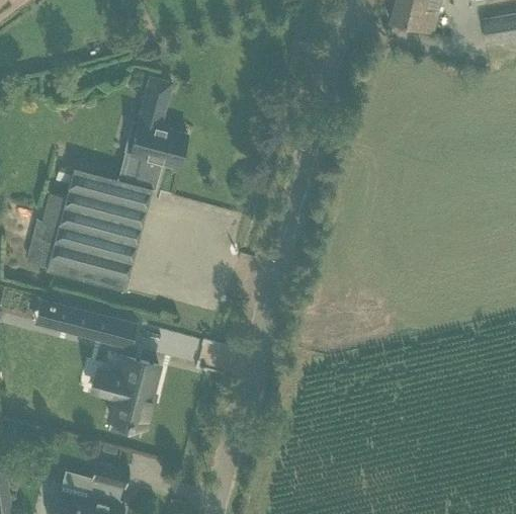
[(397,0),(391,24),(411,29),(421,32),(434,35),(439,15),(443,0),(397,0)]
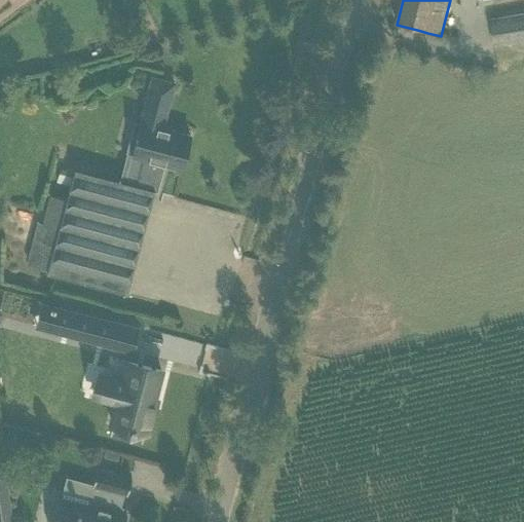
[(523,16),(491,23),(495,47),(523,42),(523,16)]
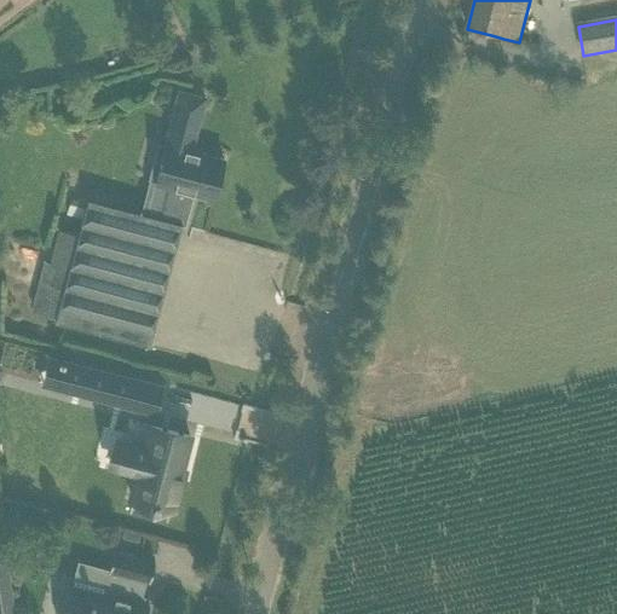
[(168,144),(157,185),(172,190),(215,201),(226,163),(191,155),(192,150),(206,102),(182,96),(168,144)]
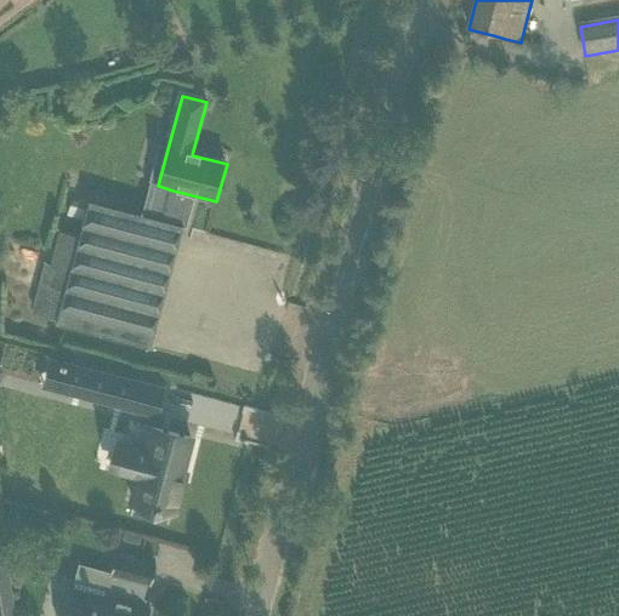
[(77,205),(73,222),(84,226),(90,204),(84,201),(83,206),(77,205)]
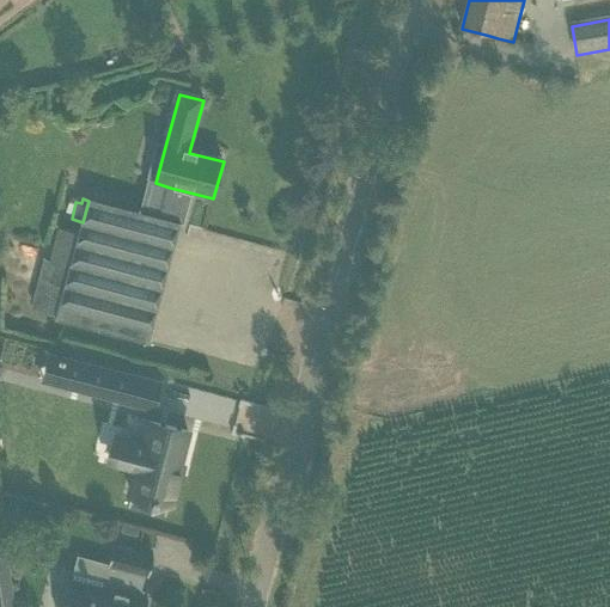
[(59,313),(56,320),(150,344),(181,225),(89,201),(83,222),(71,269),(46,263),(35,307),(59,313)]
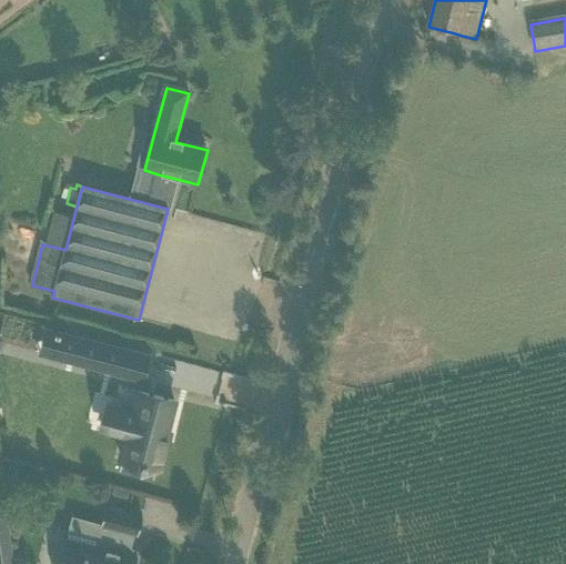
[(61,361),(61,362),(119,378),(119,376),(118,375),(123,352),(124,353),(124,351),(68,336),(68,338),(67,338),(68,339),(62,362),(61,361)]
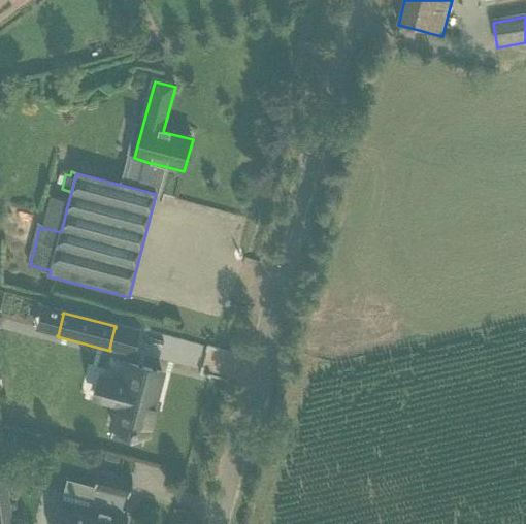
[(117,383),(110,404),(119,406),(113,428),(151,437),(157,414),(154,414),(163,375),(129,366),(124,385),(117,383)]
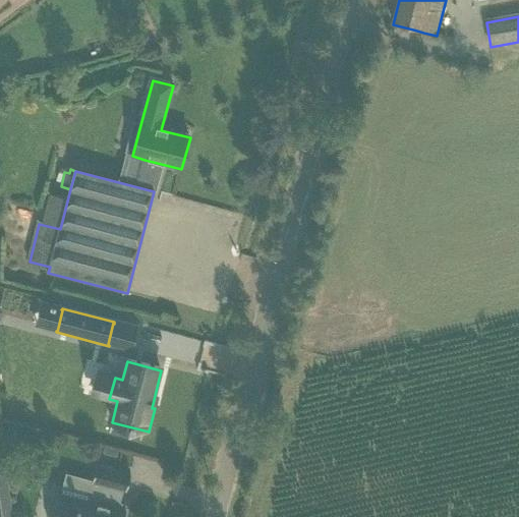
[(9,426),(6,439),(18,442),(21,429),(9,426)]
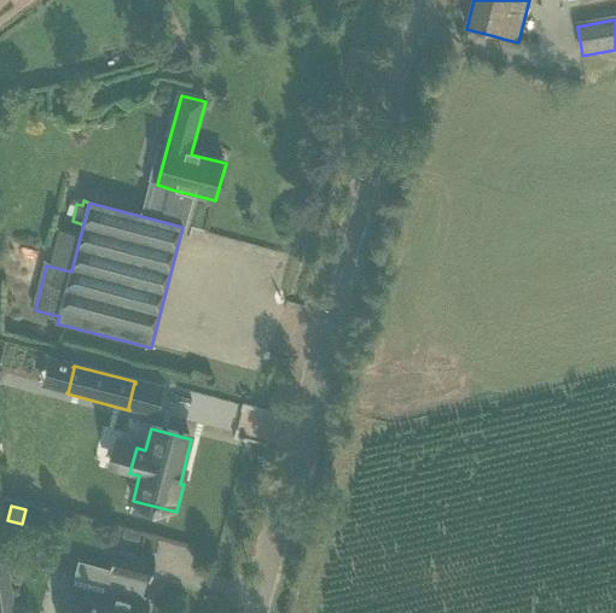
[(144,599),(147,583),(151,583),(156,564),(116,554),(105,596),(71,588),(64,612),(149,612),(150,608),(140,606),(143,599),(144,599)]
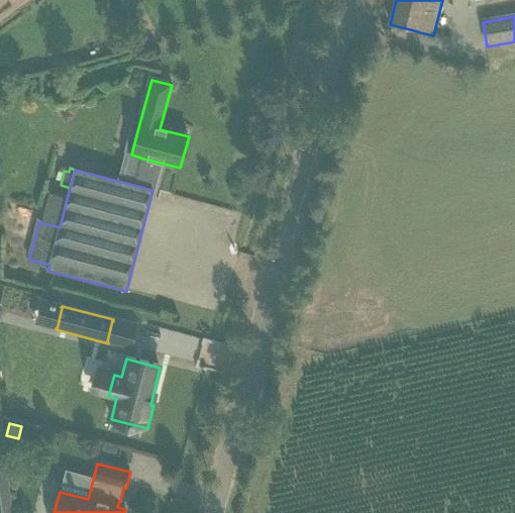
[(12,512),(9,489),(0,490),(0,512),(12,512)]
